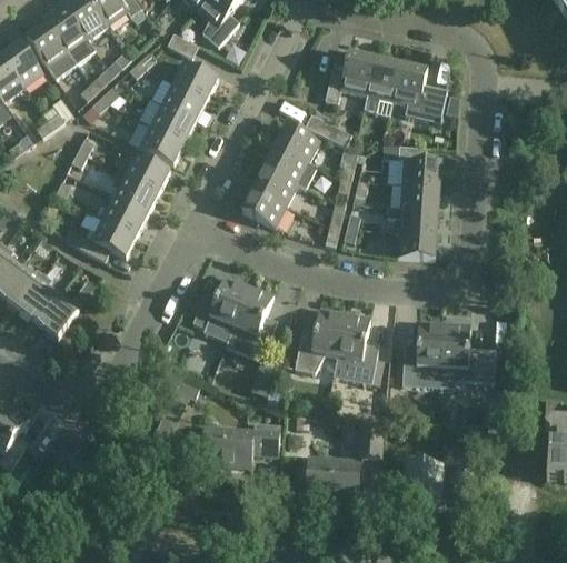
[(77,0),(63,10),(86,40),(106,27),(87,0),(77,0)]
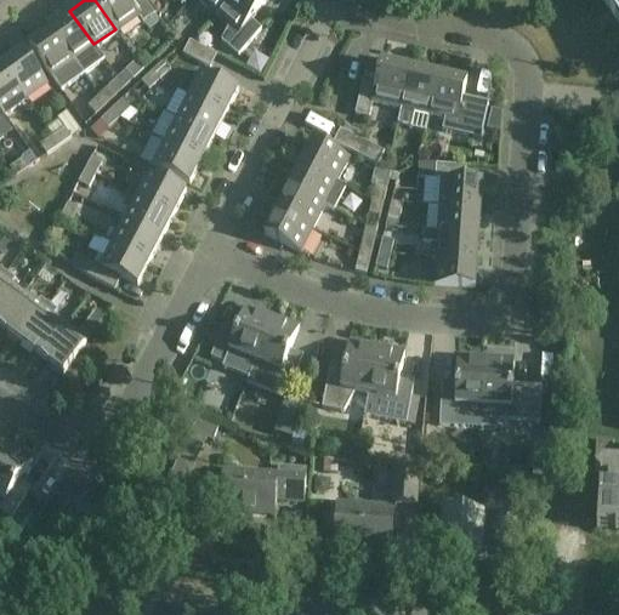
[(95,0),(115,29),(136,13),(141,18),(153,10),(146,0),(95,0)]
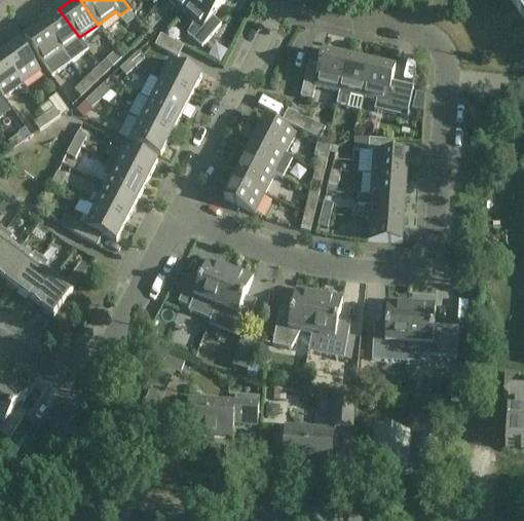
[(169,0),(181,10),(188,0),(169,0)]
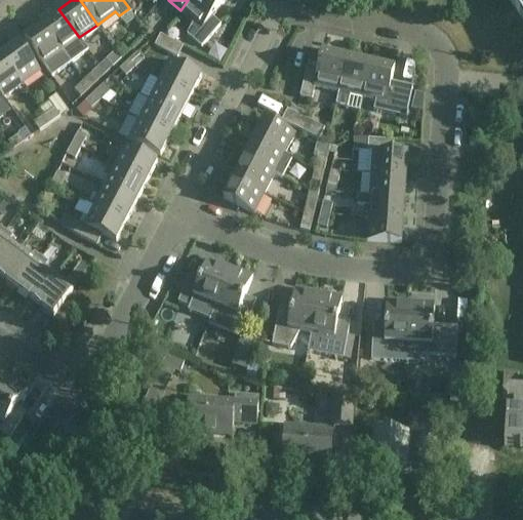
[(188,0),(180,10),(191,20),(186,31),(190,35),(200,43),(219,21),(210,13),(222,0),(188,0)]
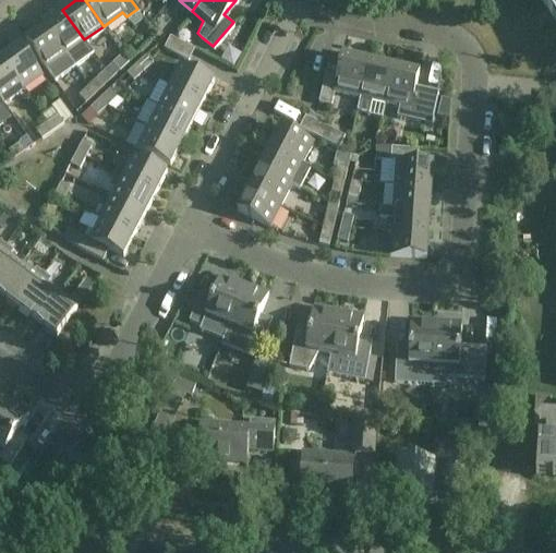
[(539,0),(548,12),(555,24),(555,0),(539,0)]
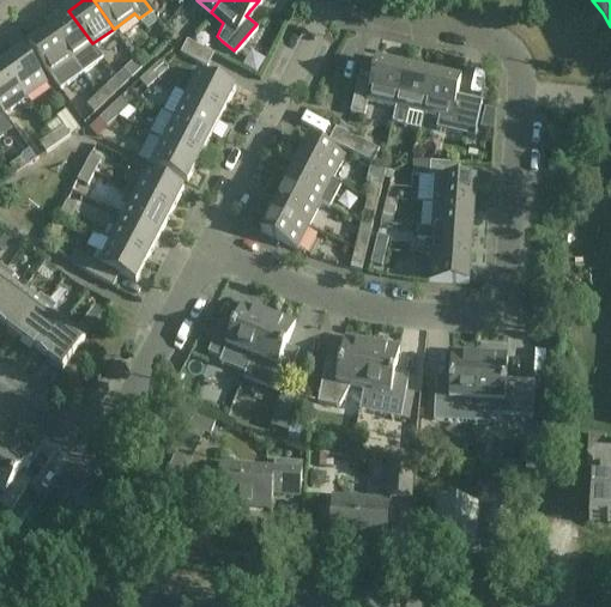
[(92,43),(68,11),(48,25),(72,59),(92,43)]
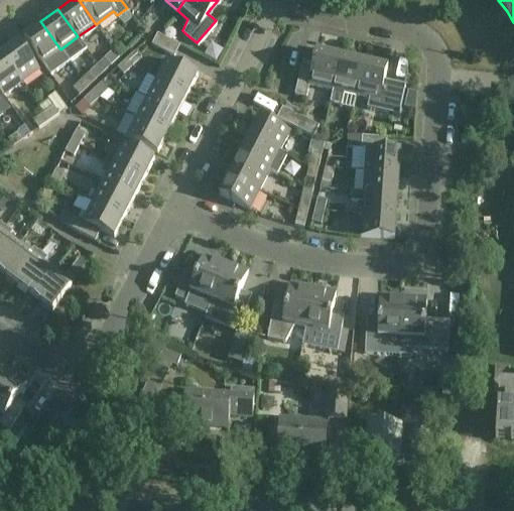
[(60,49),(40,21),(22,34),(50,74),(69,60),(60,49)]
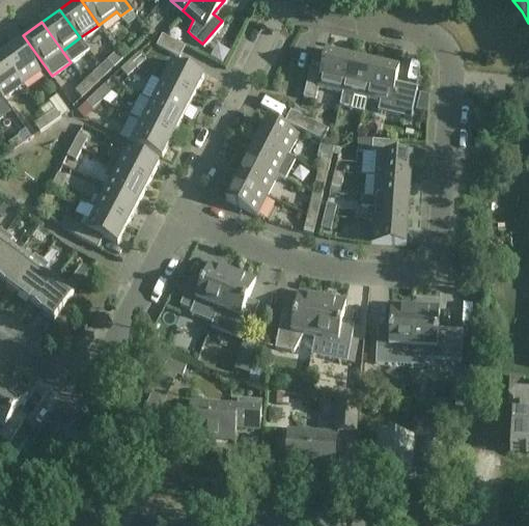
[(161,31),(156,43),(169,50),(177,54),(184,44),(161,31)]
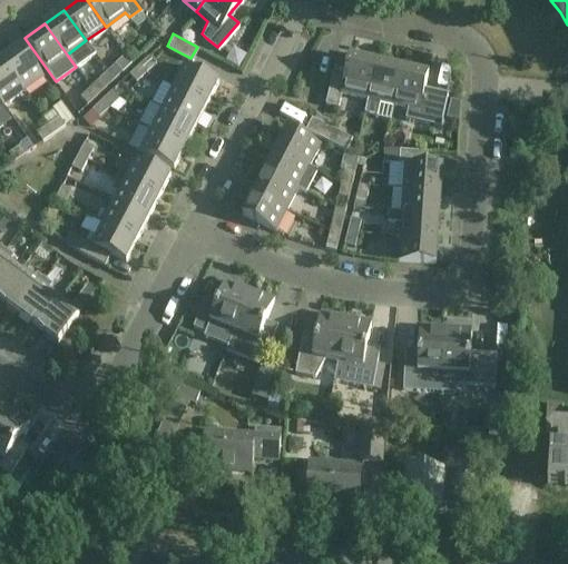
[(19,42),(0,56),(0,58),(21,88),(41,73),(19,42)]
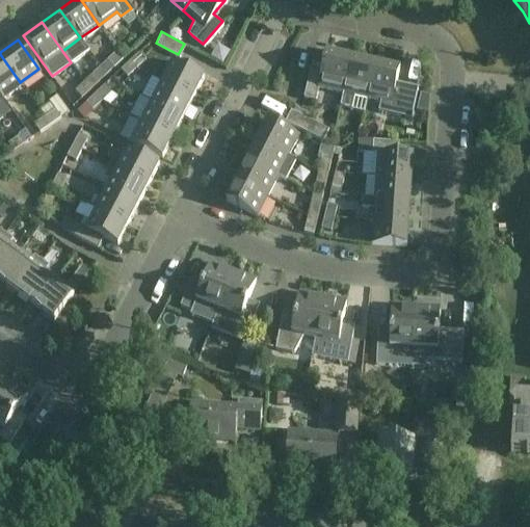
[(341,90),(349,55),(346,54),(347,51),(325,46),(321,68),(309,64),(302,95),(314,98),(317,84),(341,90)]
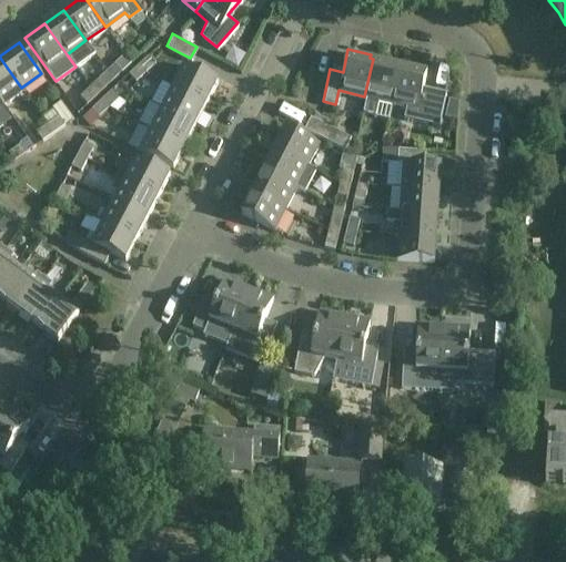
[(130,59),(125,53),(123,51),(113,61),(120,68),(130,59)]
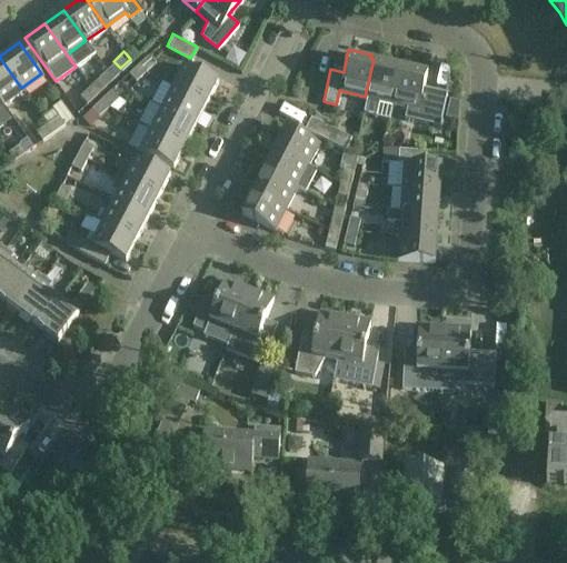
[(138,62),(146,71),(155,62),(147,54),(138,62)]
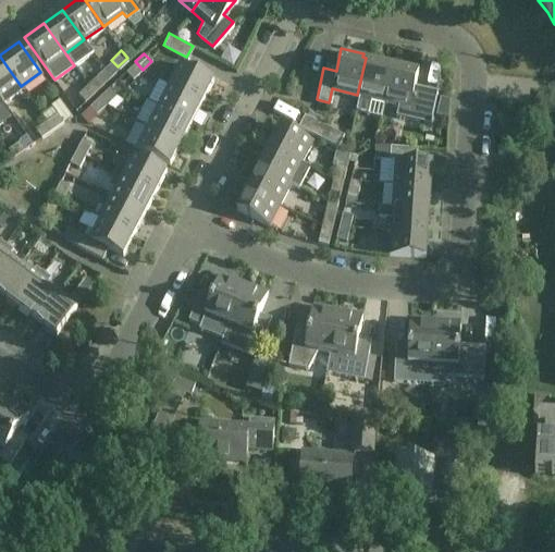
[(366,58),(357,95),(358,95),(355,108),(367,110),(370,97),(382,100),(391,63),(381,61),(382,57),(370,54),(369,58),(366,58)]
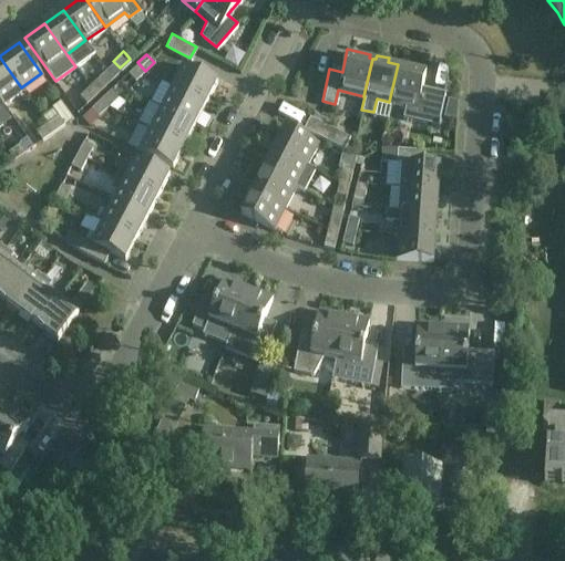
[(0,99),(2,102),(21,87),(0,58),(0,99)]
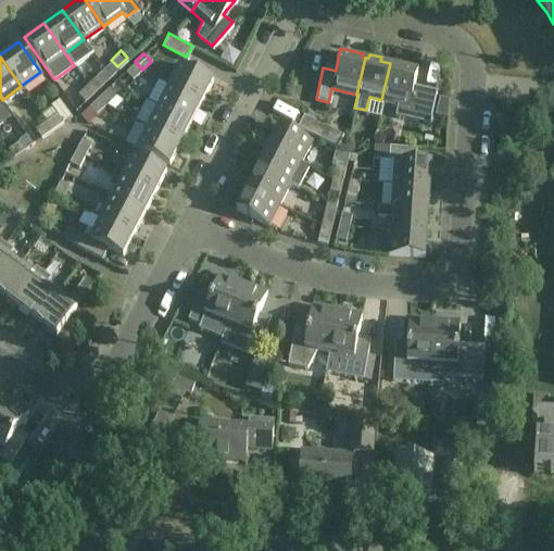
[(166,82),(200,100),(212,78),(177,60),(166,82)]
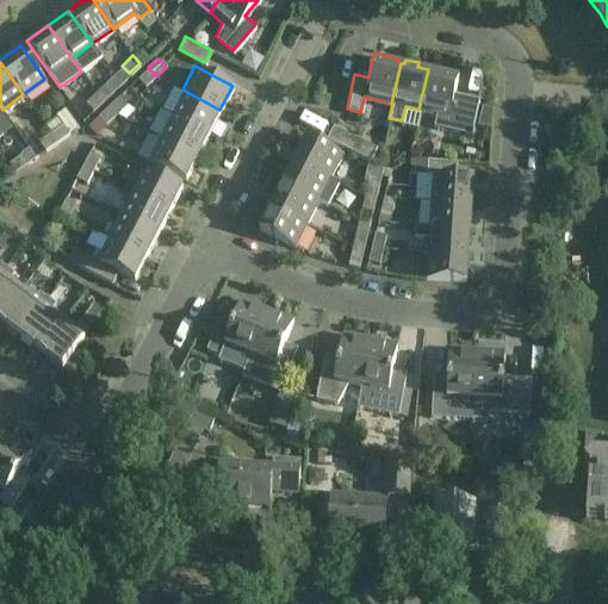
[(432,70),(428,69),(419,110),(435,113),(433,124),(470,132),(478,97),(453,92),(457,72),(433,66),(432,70)]
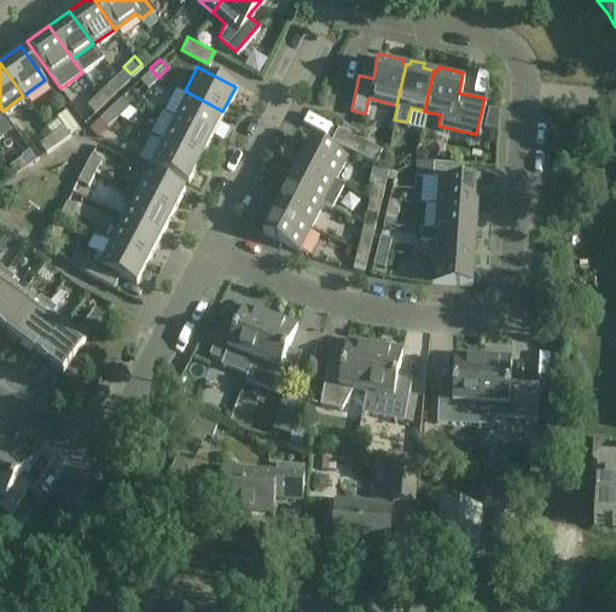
[(158,77),(150,68),(139,79),(147,87),(158,77)]
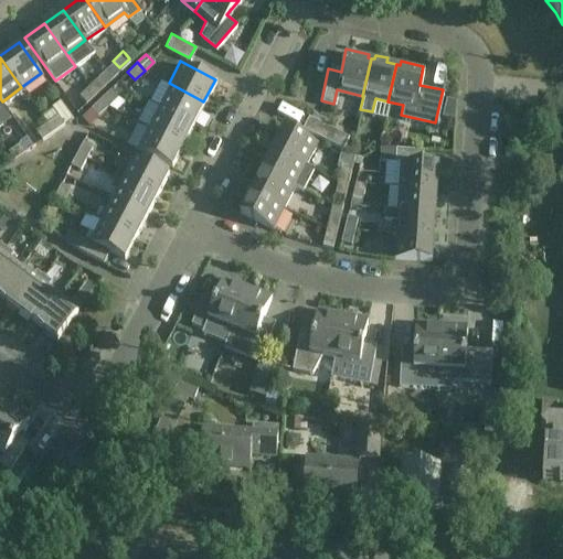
[(97,74),(87,84),(94,92),(104,82),(97,74)]
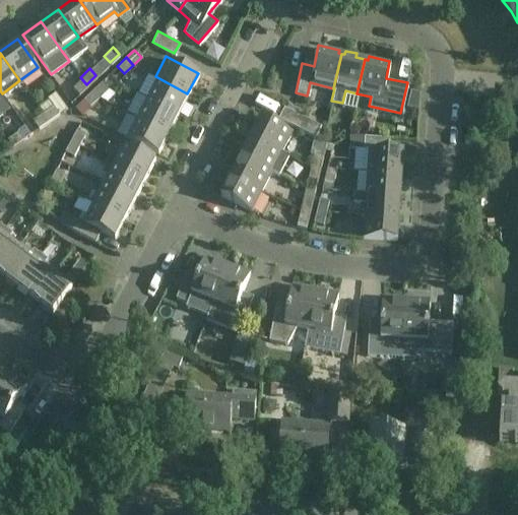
[(187,93),(155,76),(145,95),(177,113),(187,93)]
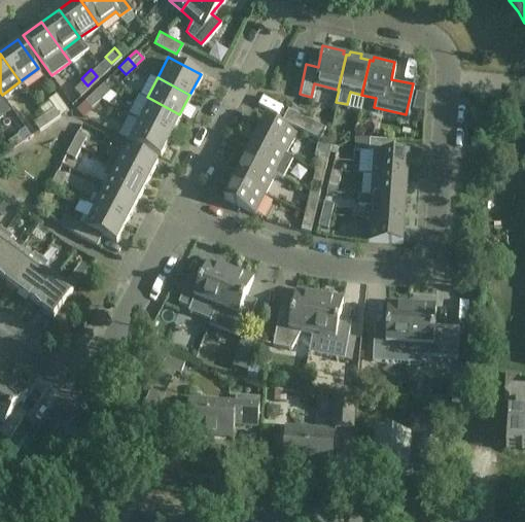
[(88,85),(81,78),(72,87),(79,94),(88,85)]
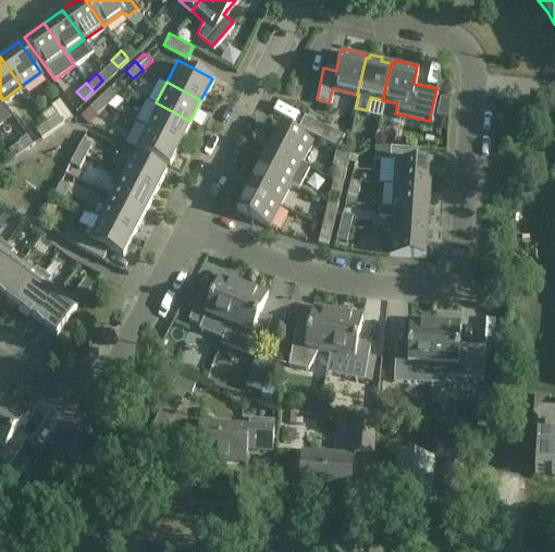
[(108,87),(98,96),(106,105),(115,95),(108,87)]
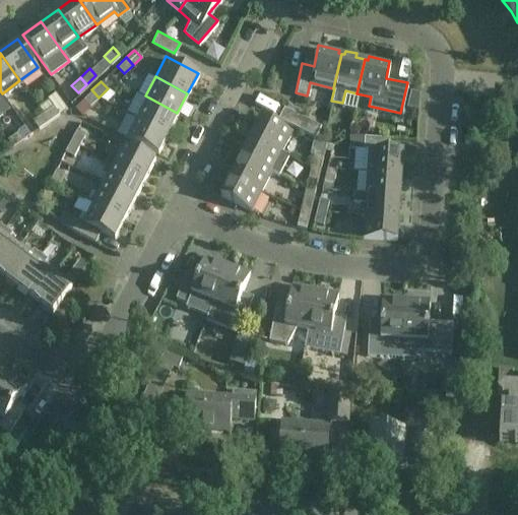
[(99,98),(91,89),(83,98),(90,105),(99,98)]
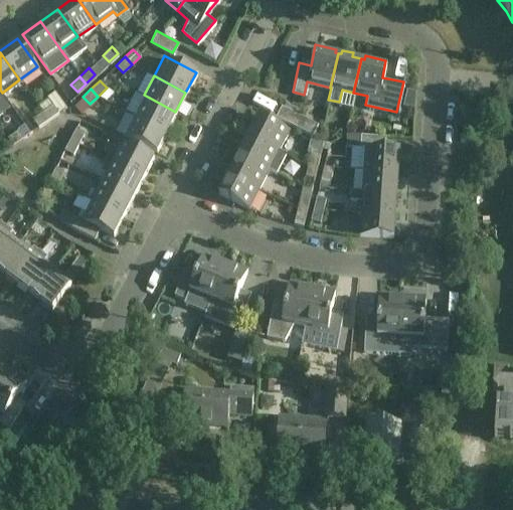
[(403,103),(412,104),(413,90),(406,89),(403,103)]
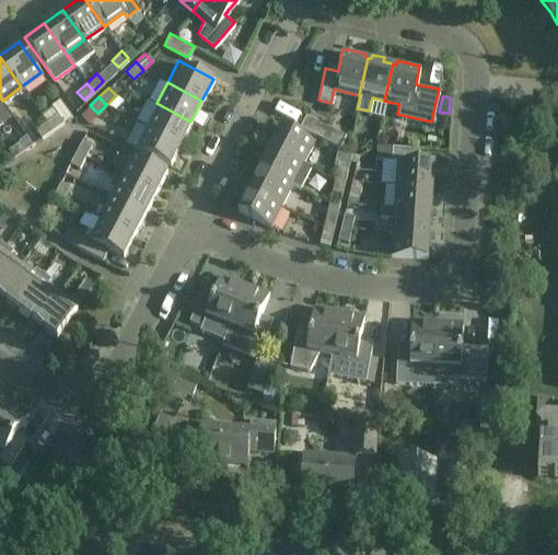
[(190,122),(157,103),(146,125),(179,142),(190,122)]
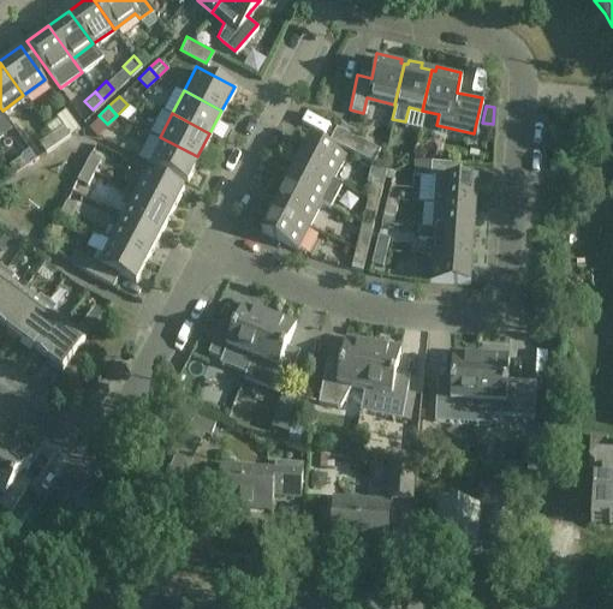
[(49,131),(55,141),(69,132),(61,123),(49,131)]
